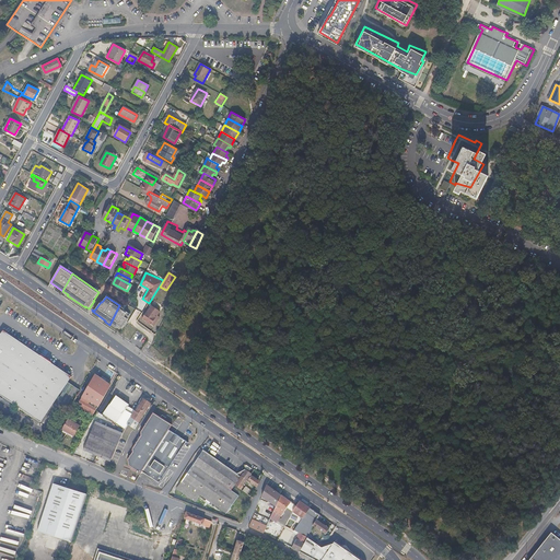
[(116,327),(117,328),(126,312),(123,311),(125,308),(119,305),(109,325),(115,328),(116,327)]
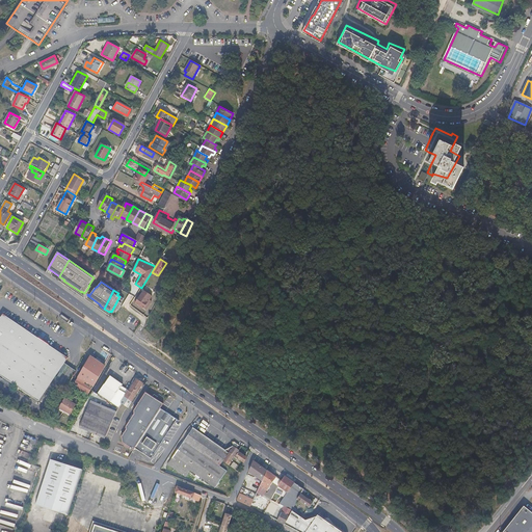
[(135,302),(147,311),(151,303),(149,301),(152,296),(143,290),(135,302)]
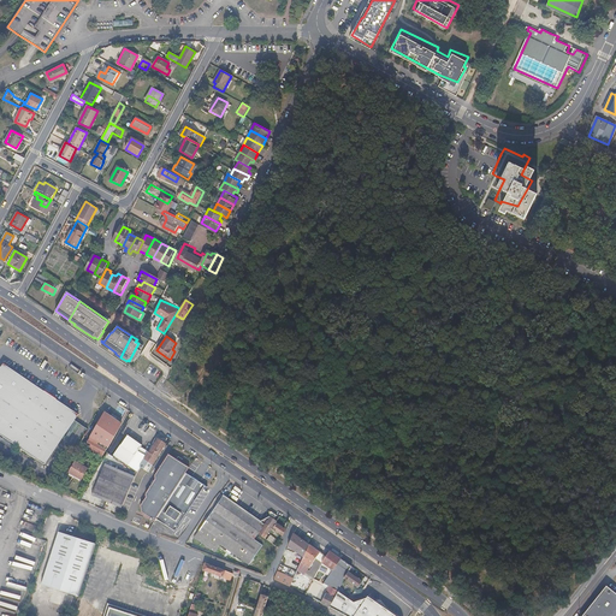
[(142,347),(138,343),(129,361),(131,362),(142,347)]
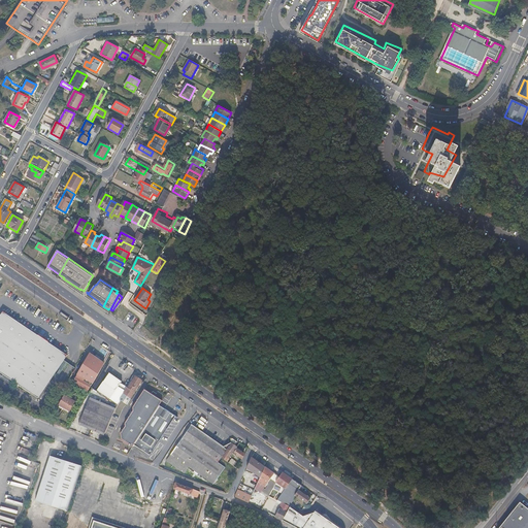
[(0,315),(0,371),(38,398),(67,355),(3,311),(0,315)]
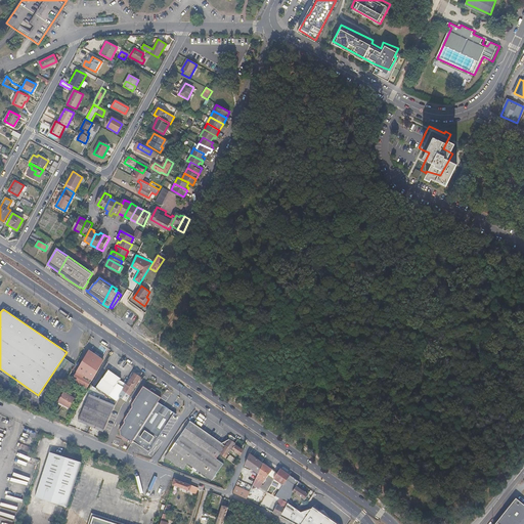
[(87,390),(91,383),(103,361),(89,353),(77,375),(73,381),(80,385),(80,386),(87,390)]
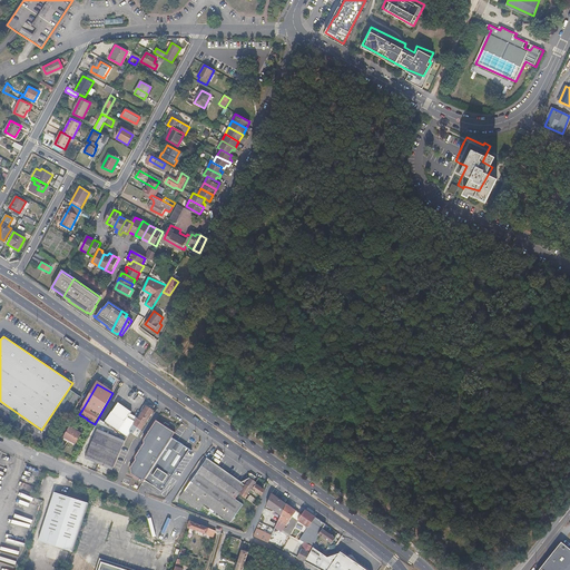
[(111,412),(125,422),(131,413),(118,403),(111,412)]
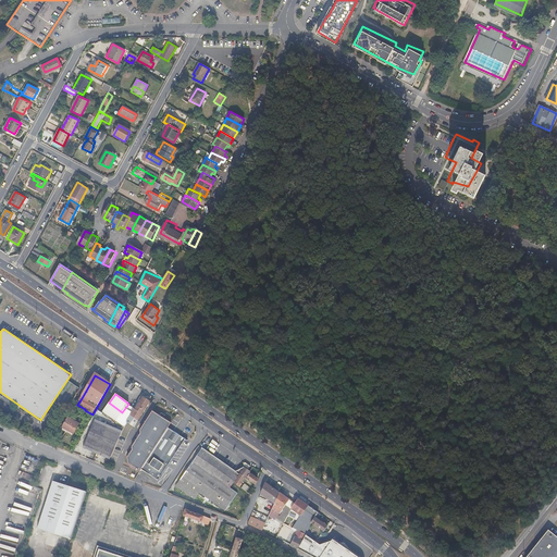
[(134,428),(138,422),(149,401),(143,397),(135,409),(134,409),(126,422),(126,423),(134,428)]
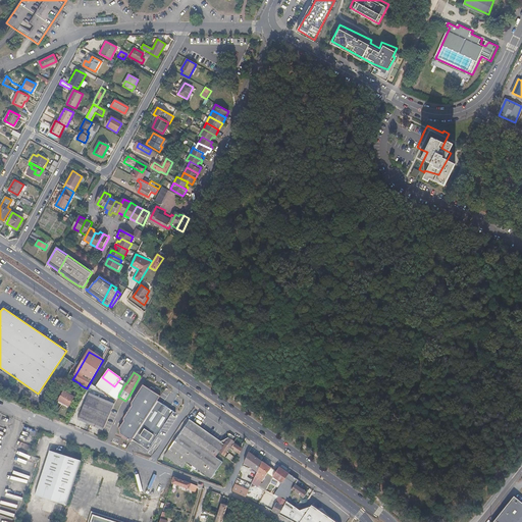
[(157,401),(161,397),(144,384),(132,403),(132,407),(123,418),(123,421),(119,428),(120,434),(132,441),(132,440),(157,401)]
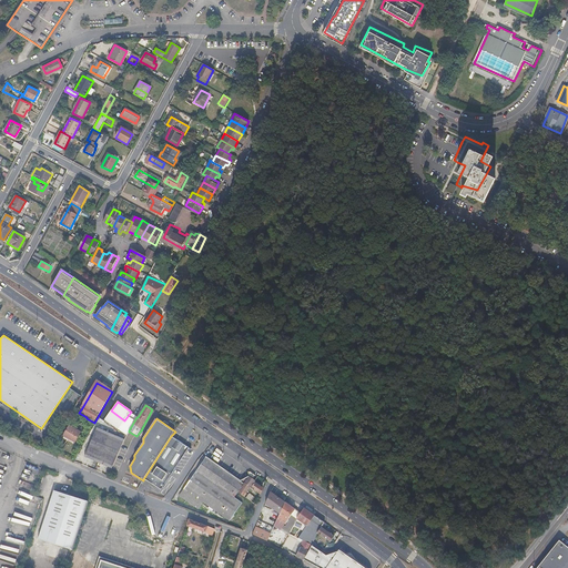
[(63,435),(74,442),(80,433),(70,426),(63,435)]
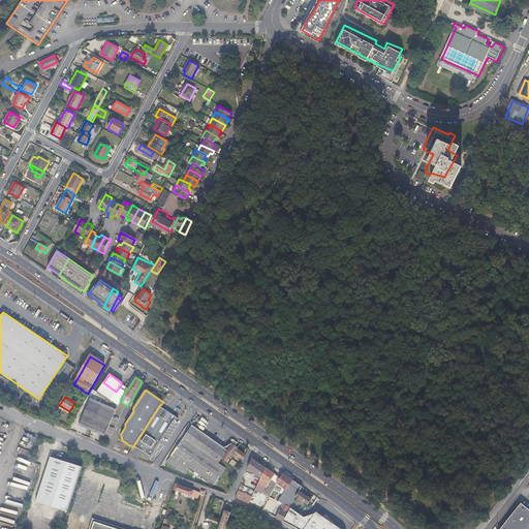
[(79,425),(104,436),(117,409),(91,398),(79,425)]
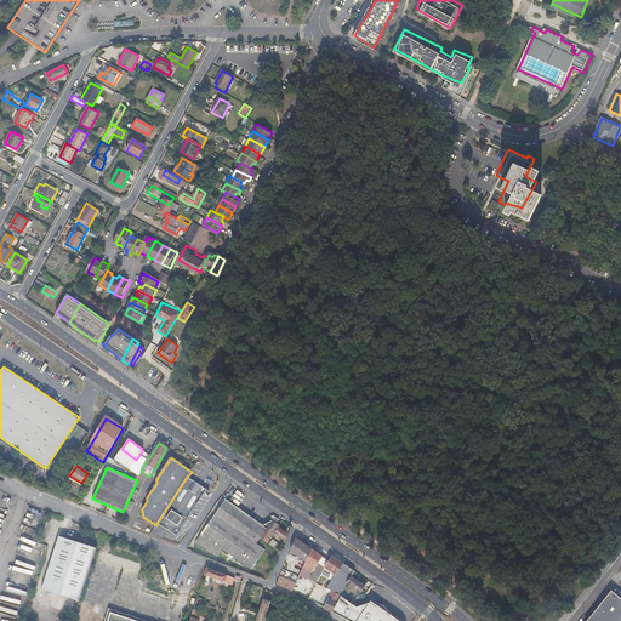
[(206,489),(187,477),(157,524),(176,536),(206,489)]
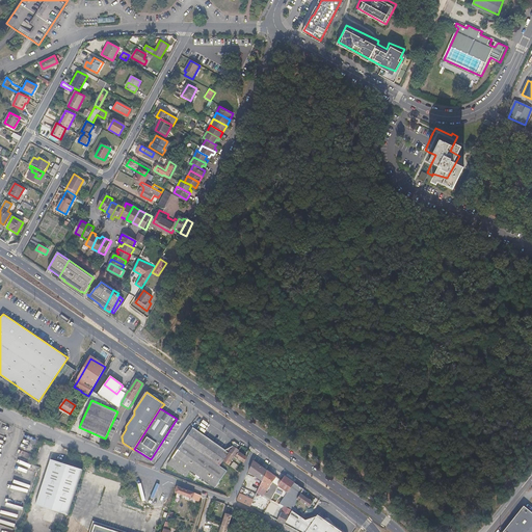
[(229,453),(193,427),(167,464),(186,477),(190,471),(215,488),(227,471),(219,466),(223,461),(229,453)]
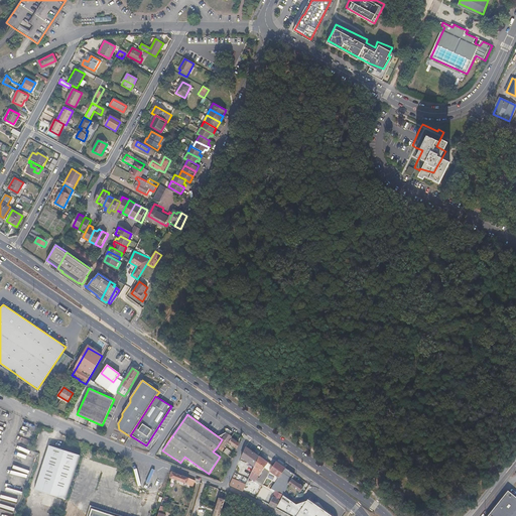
[(227,442),(229,443),(232,437),(226,433),(222,438),(227,442)]
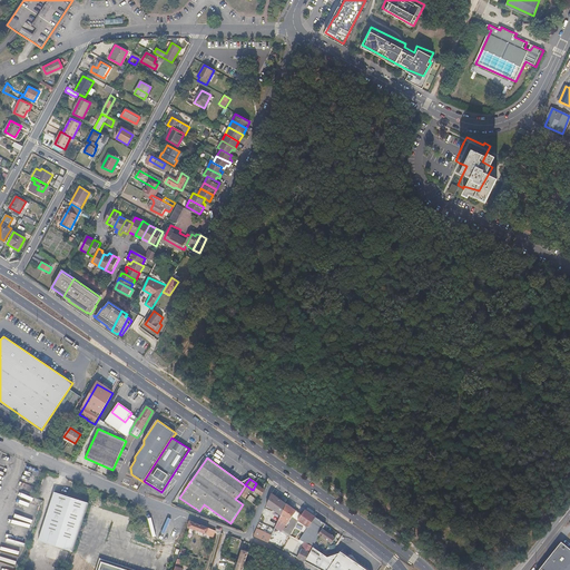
[(253,490),(262,497),(265,490),(256,483),(253,490)]
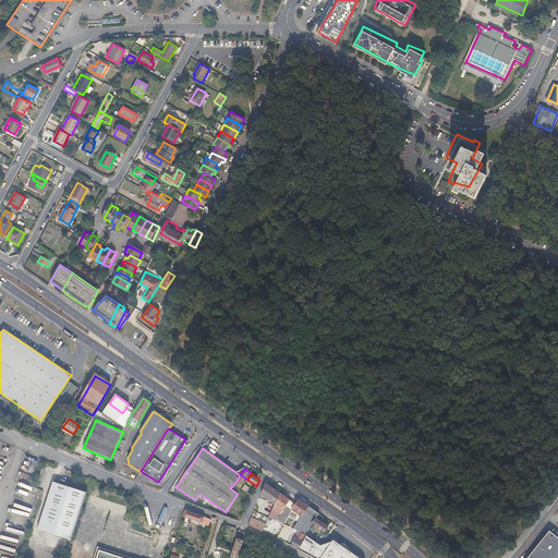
[(239,487),(245,478),(240,474),(240,475),(234,484),(239,487)]
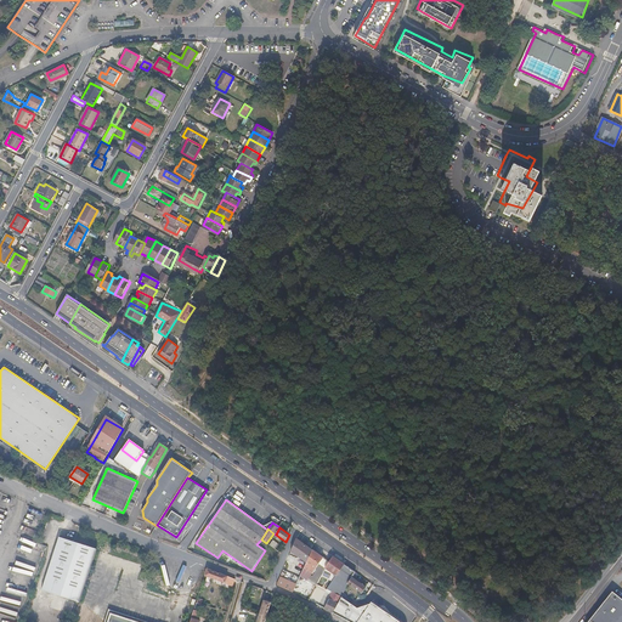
[(43,588),(80,600),(97,548),(60,537),(43,588)]
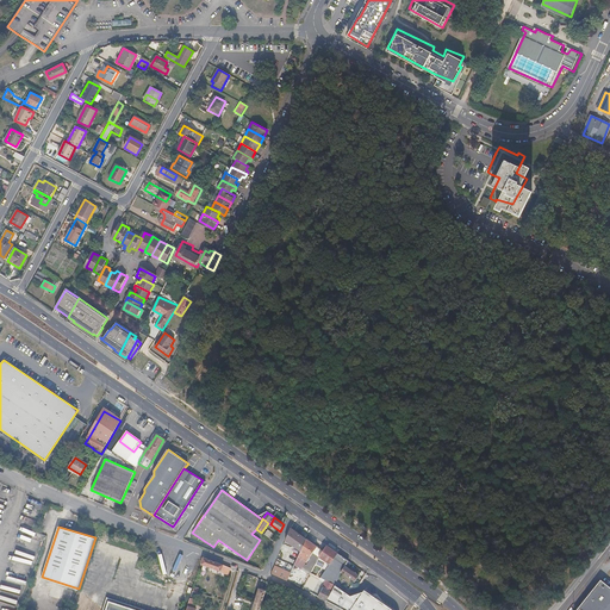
[(285,541),(302,552),(306,540),(291,528),(285,541)]
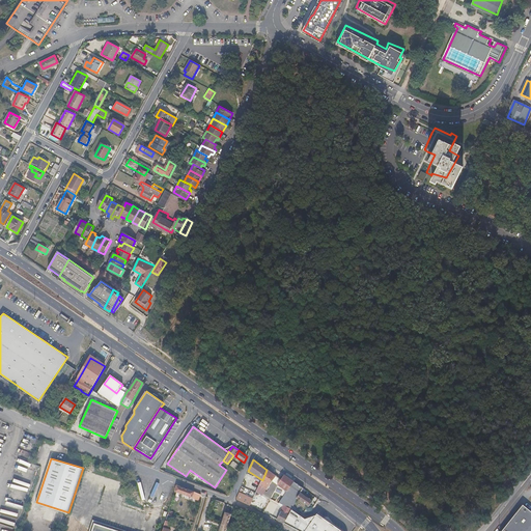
[(267,470),(262,480),(259,485),(267,490),(276,476),(267,470)]
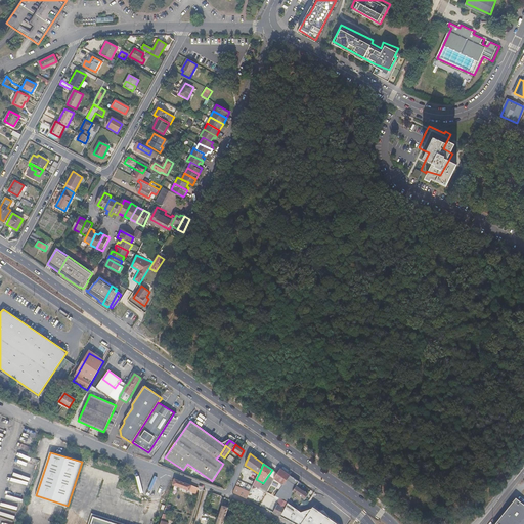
[(282,485),(290,475),(280,469),(274,479),(282,485)]
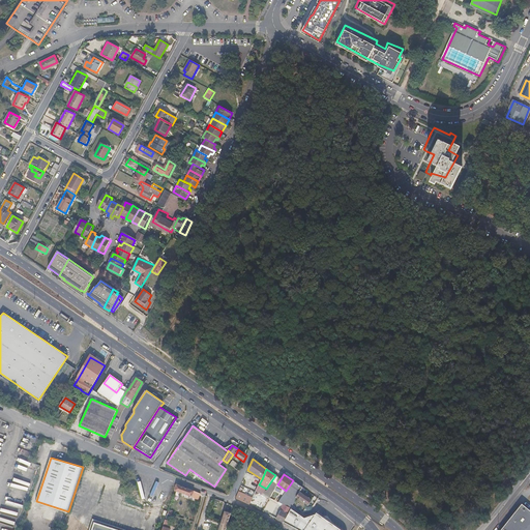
[(290,493),(291,494),(296,483),(293,480),(286,491),(282,497),(286,500),(290,493)]
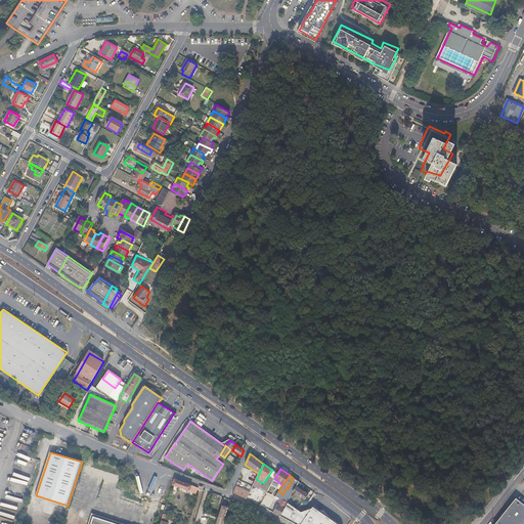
[(289,499),(293,491),(296,486),(299,482),(293,478),(288,488),(287,487),(282,494),(280,498),(273,513),(280,517),(288,503),(289,499)]
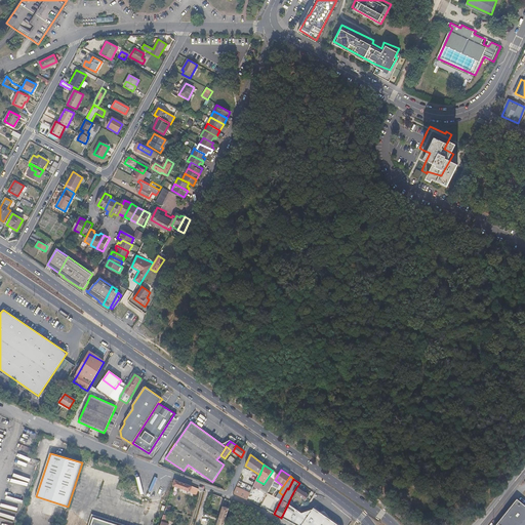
[(189,492),(191,486),(175,480),(173,487),(189,492)]
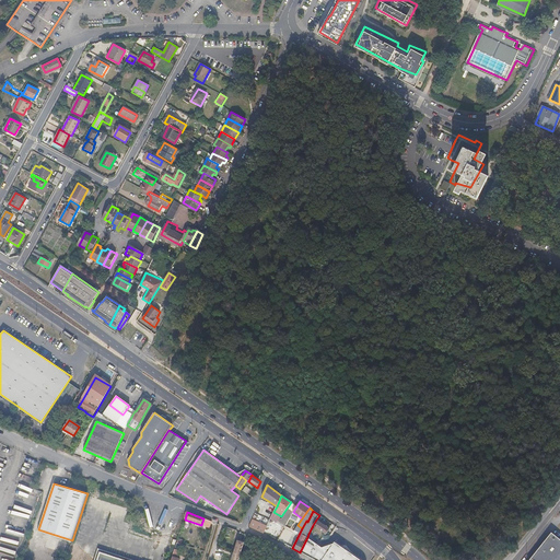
[(281,516),(273,512),(271,517),(277,522),(281,516)]
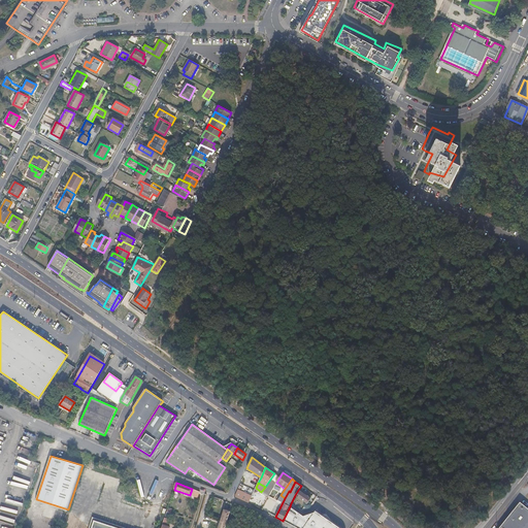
[(235,497),(249,503),(252,496),(238,490),(235,497)]
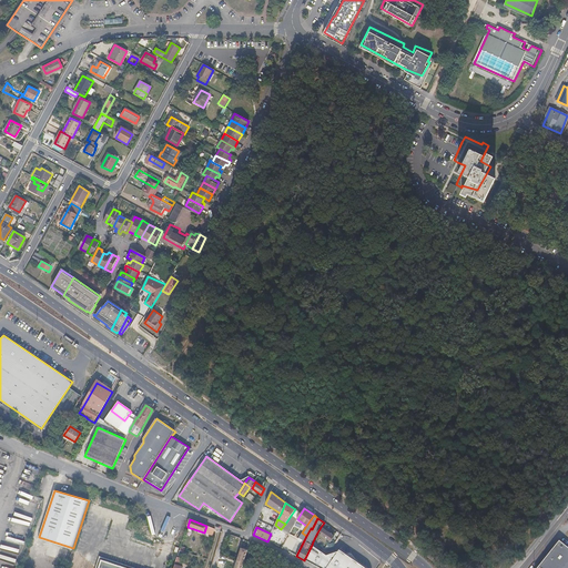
[(334,536),(321,527),(317,533),(330,541),(334,536)]
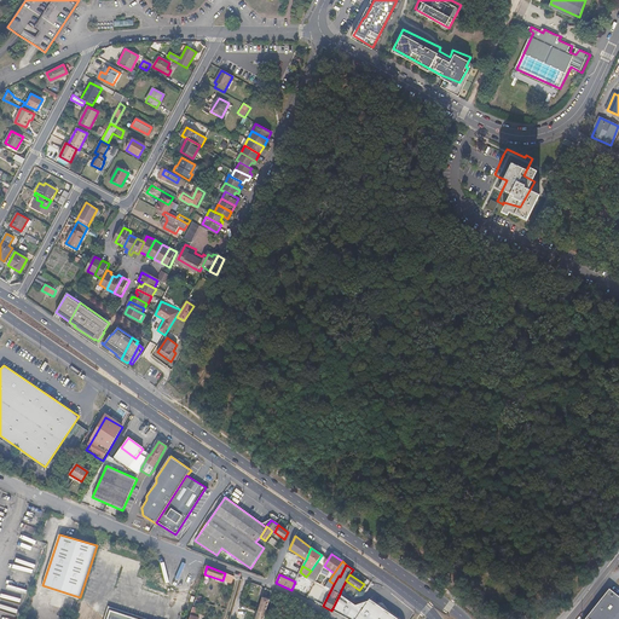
[(618,618),(618,596),(609,589),(584,618),(618,618)]
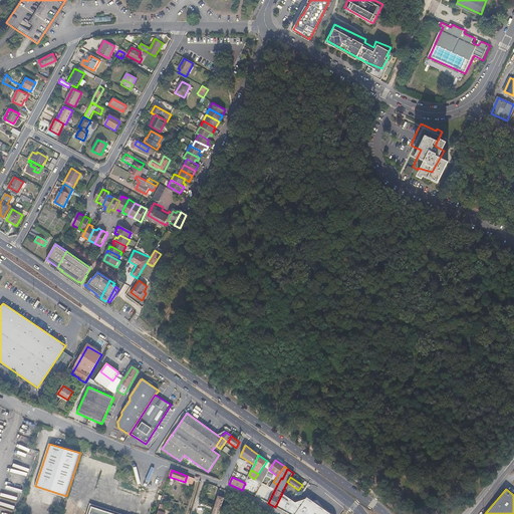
[(275,507),(289,513),(297,513),(308,498),(306,497),(305,499),(294,502),(282,493),(275,507)]
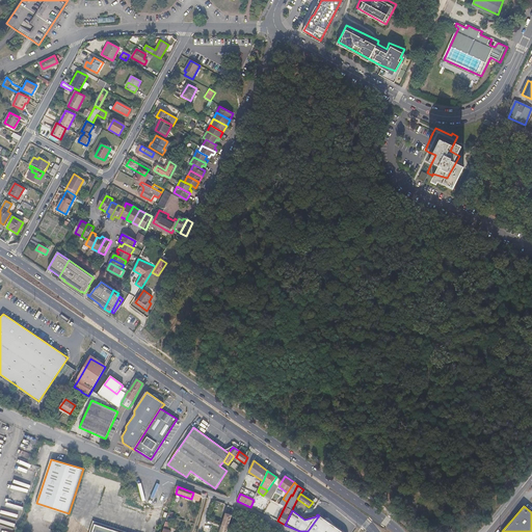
[(228,527),(231,515),(224,513),(221,525),(228,527)]
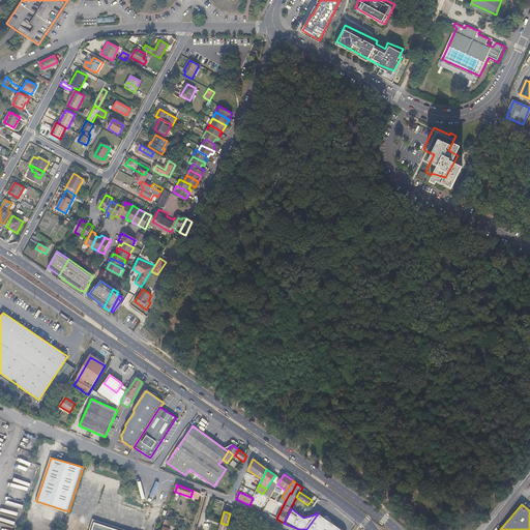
[(306,529),(336,529),(337,528),(318,513),(306,529)]
